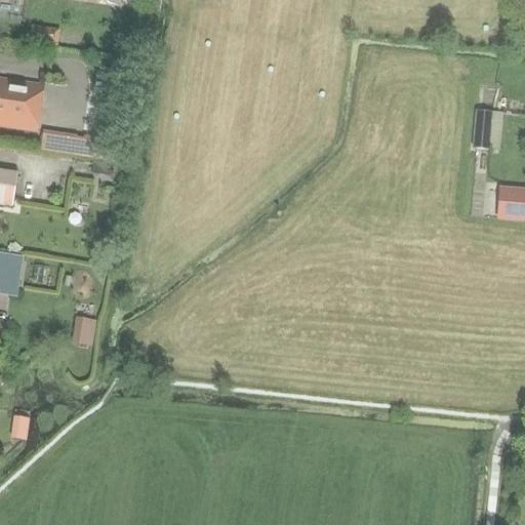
[(64,31),(33,28),(31,43),(62,47),(64,31)]
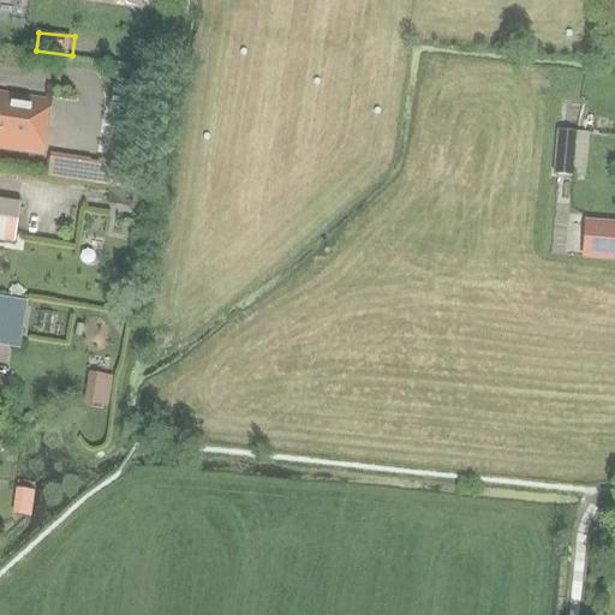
[(0,149),(43,156),(51,102),(0,94),(0,149)]
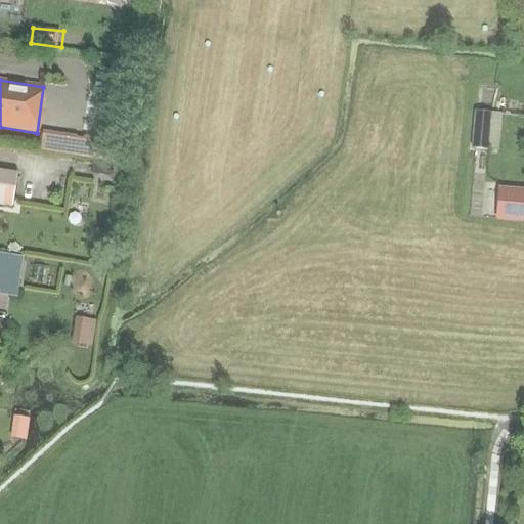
[(488,153),(490,117),(477,116),(474,151),(488,153)]
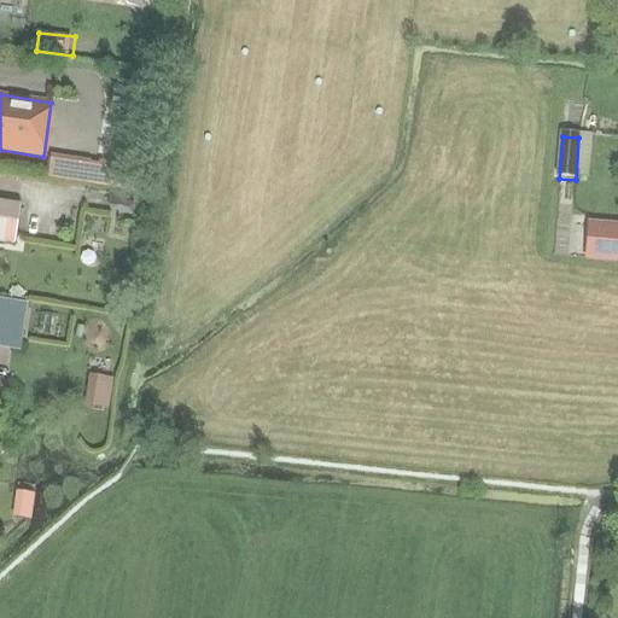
[(47,179),(87,185),(91,162),(91,161),(51,155),(47,179)]
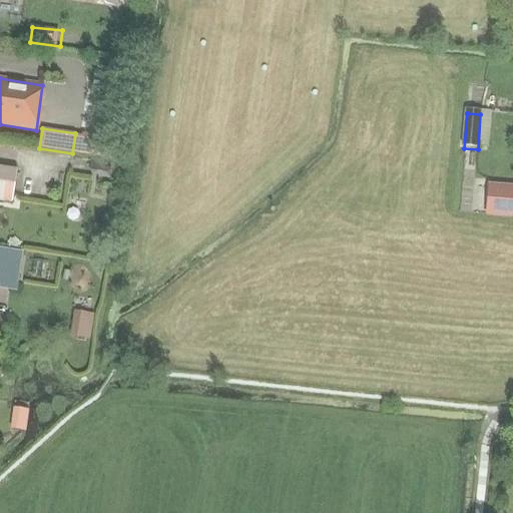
[(0,200),(11,202),(16,170),(0,167),(0,200)]
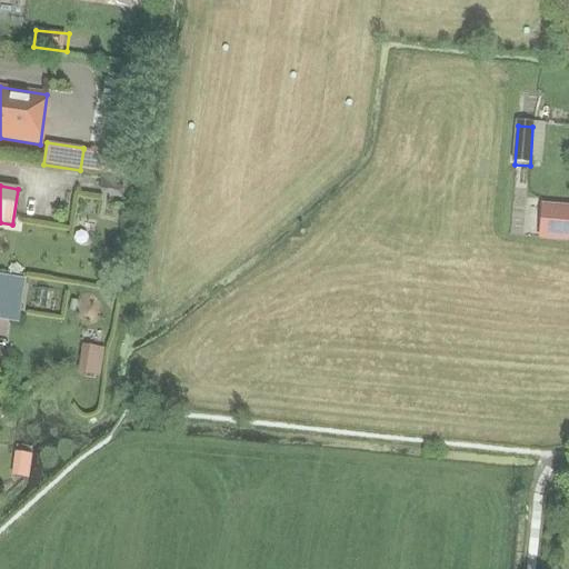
[(568,208),(542,207),(540,237),(568,238),(568,208)]
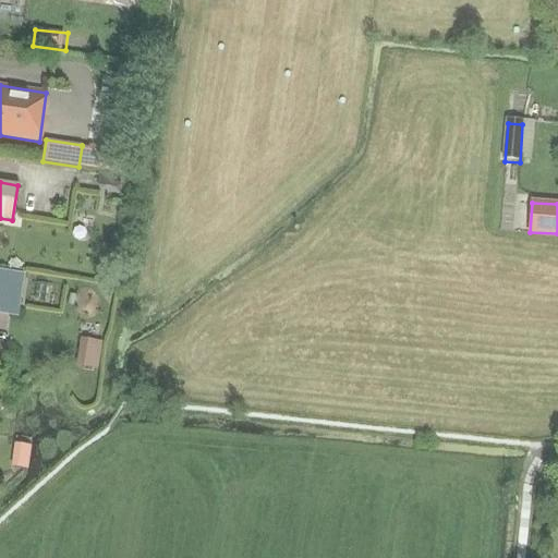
[(121,210),(120,223),(128,223),(129,210),(121,210)]
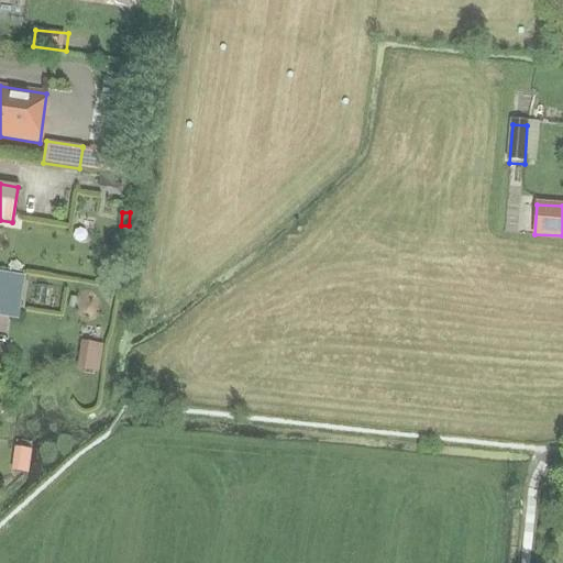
[(26,276),(0,272),(0,317),(19,320),(26,276)]
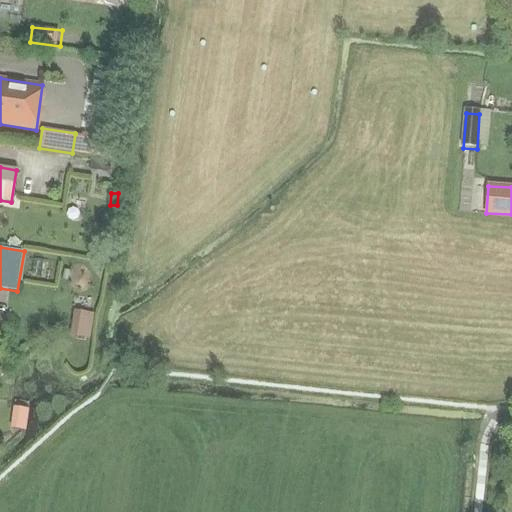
[(93,314),(74,311),(70,336),(89,339),(93,314)]
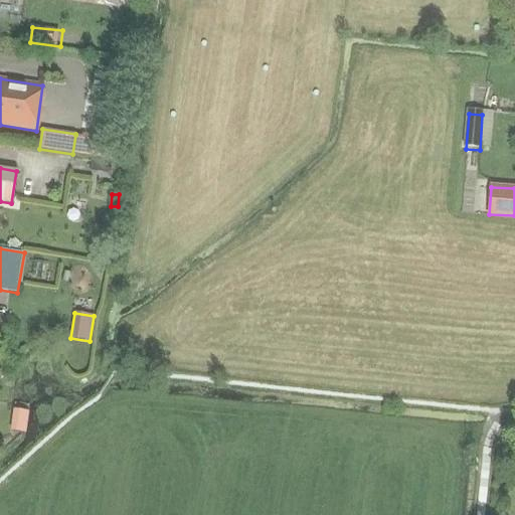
[(25,433),(28,411),(13,409),(10,431),(25,433)]
